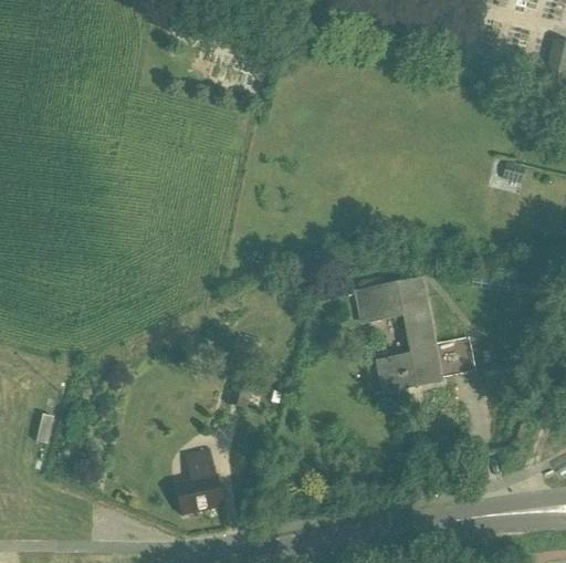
[(547,58),(538,92),(561,97),(565,73),(565,43),(552,41),(547,58)]
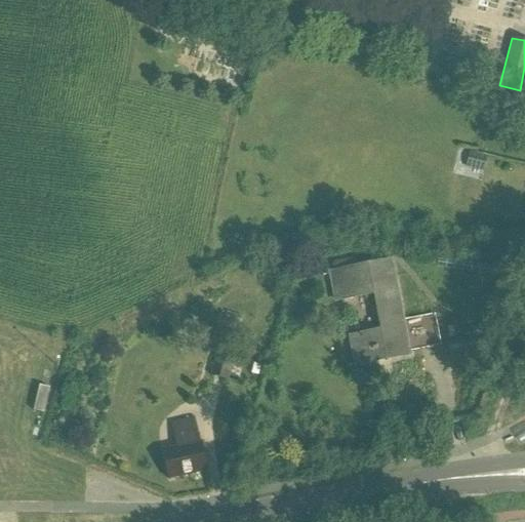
[(483,168),(486,152),(469,148),(465,163),(483,168)]
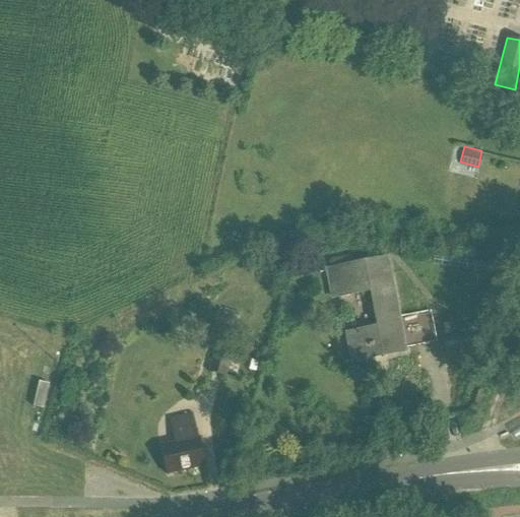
[(330,257),(333,267),(329,268),(334,297),(371,289),(377,326),(348,331),(353,360),(405,349),(388,257),(358,263),(355,251),(330,257)]
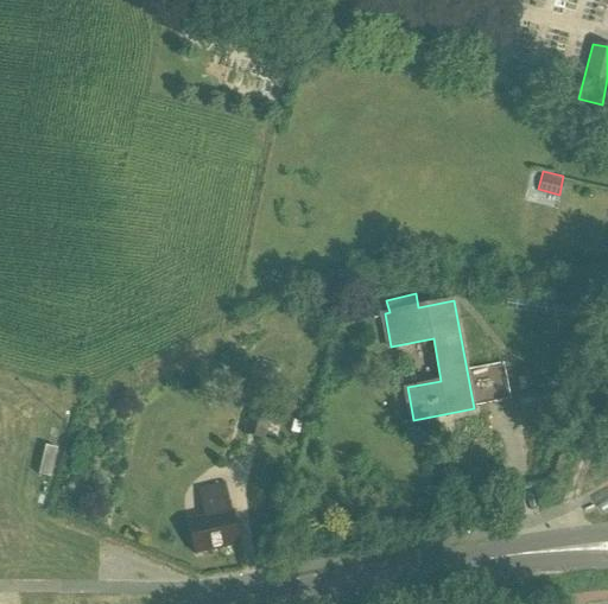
[(259,369),(277,374),(282,362),(263,358),(259,369)]
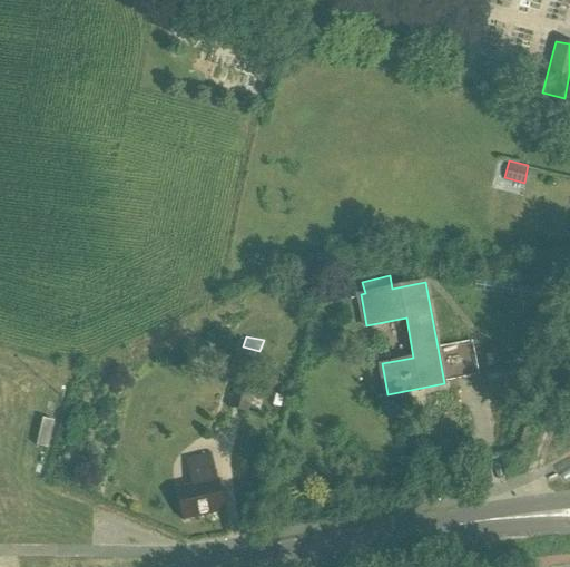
[(248,407),(255,384),(237,380),(231,406),(247,410),(248,407)]
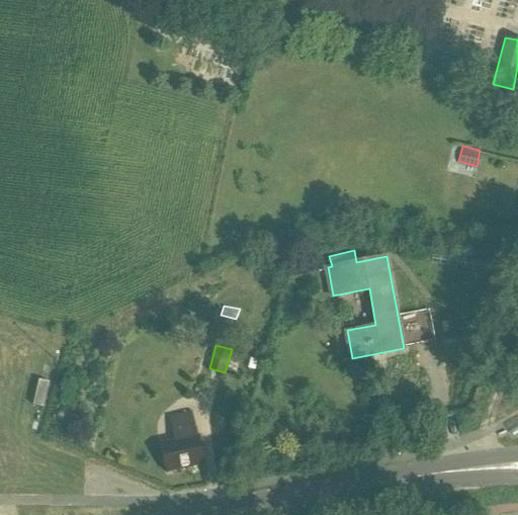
[(45,368),(38,393),(53,396),(59,371),(45,368)]
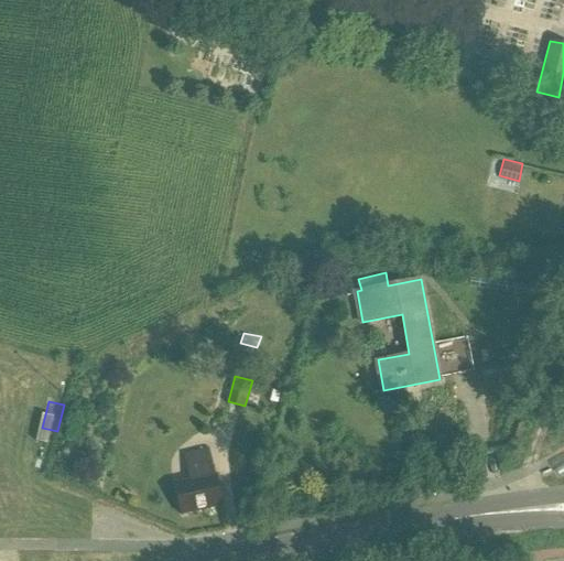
[(175,482),(182,513),(223,504),(216,473),(215,473),(209,448),(184,453),(190,478),(175,482)]
